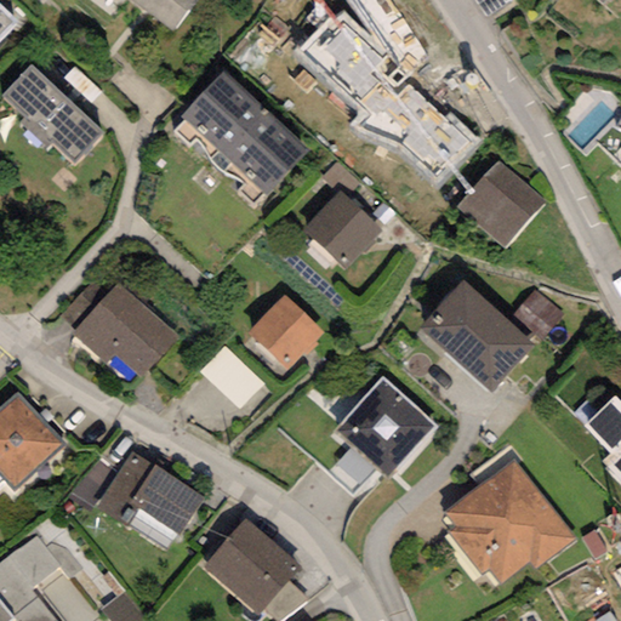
[(130,0),(171,32),(194,0),(130,0)]
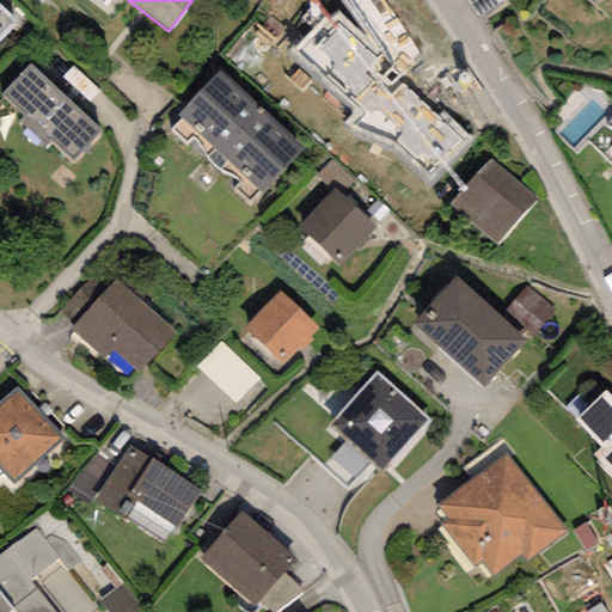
[(0,42),(18,25),(0,6),(0,42)]
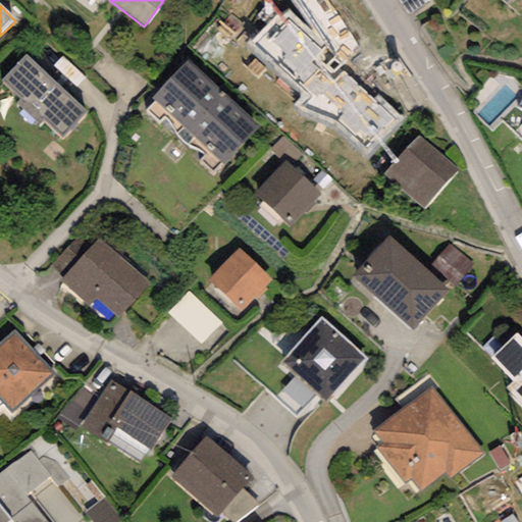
[(276,15),(247,45),(301,97),(293,105),(335,122),(365,156),(404,119),(379,94),(373,101),(344,72),(324,48),(288,11),(279,18),(276,15)]
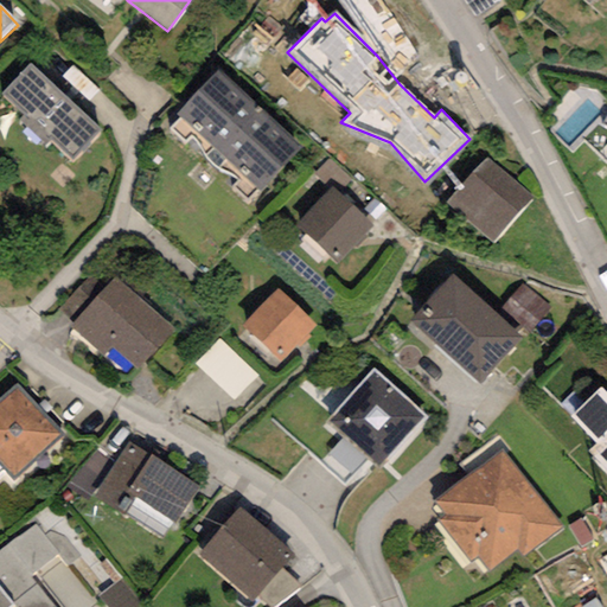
[(102,132),(31,63),(1,93),(24,115),(19,121),(48,147),(52,141),(74,161),(102,132)]
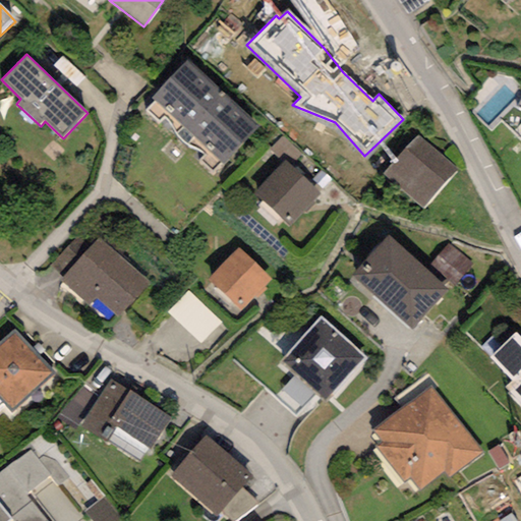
[(258,129),(187,61),(152,100),(156,103),(146,111),(159,122),(166,118),(178,135),(191,147),(199,150),(205,155),(198,161),(213,173),(258,129)]
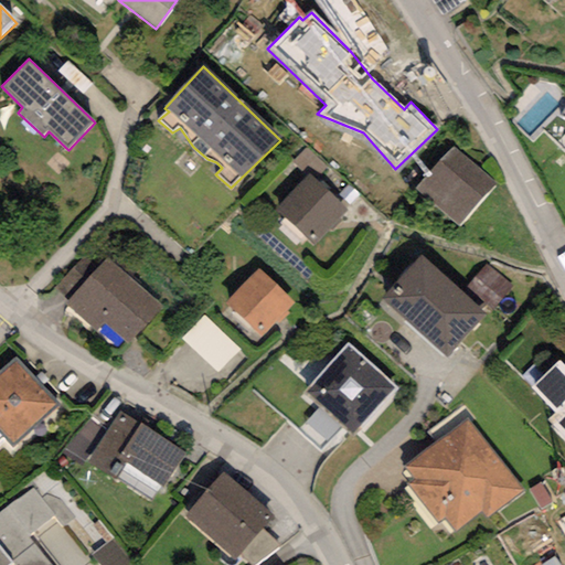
[(496,184),(451,147),(416,189),(459,226),(496,184)]
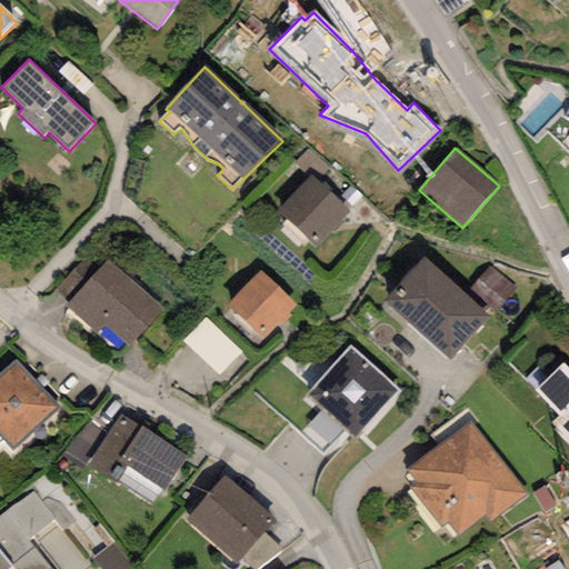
[(350,212),(310,175),(277,210),(317,248),(350,212)]
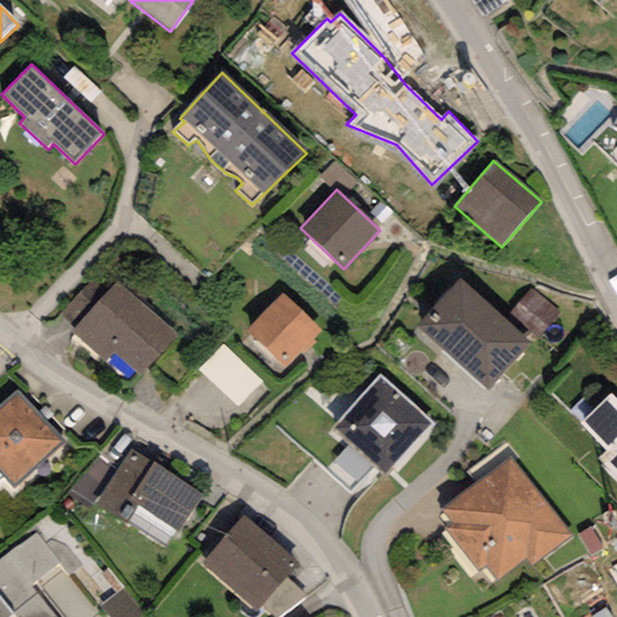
[(530,345),(458,278),(416,324),(487,391),(530,345)]
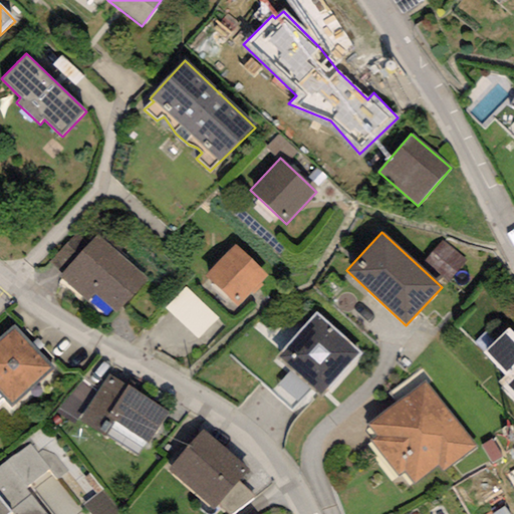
[(50,261),(62,271),(63,270),(87,244),(75,233),(50,261)]
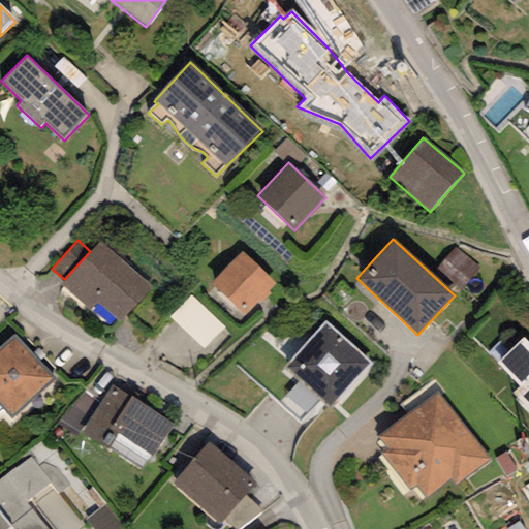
[(64,279),(58,285),(89,312),(97,303),(118,322),(150,287),(98,241),(90,251),(65,278),(64,279)]
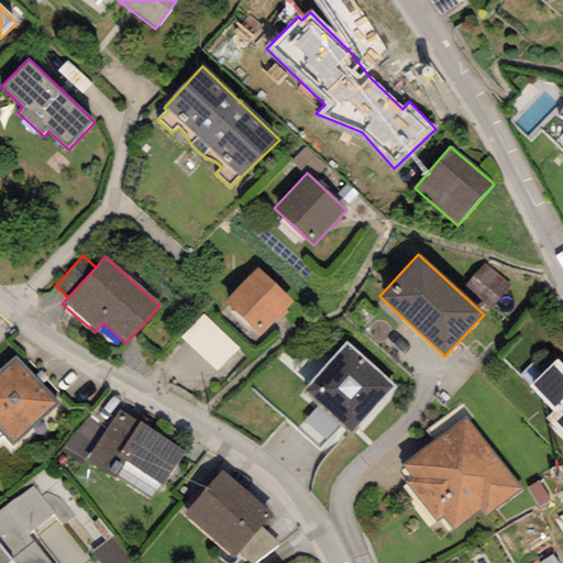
[(293,302),(256,268),(224,305),(260,337),(274,321),(276,324),(287,312),(286,310),(293,302)]
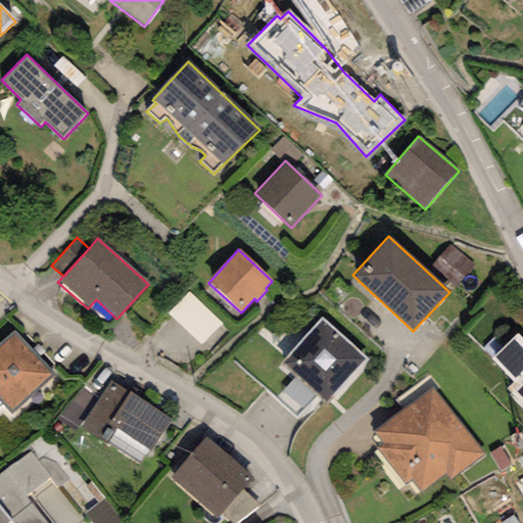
[(368,359),(321,318),(280,363),(327,405),(368,359)]
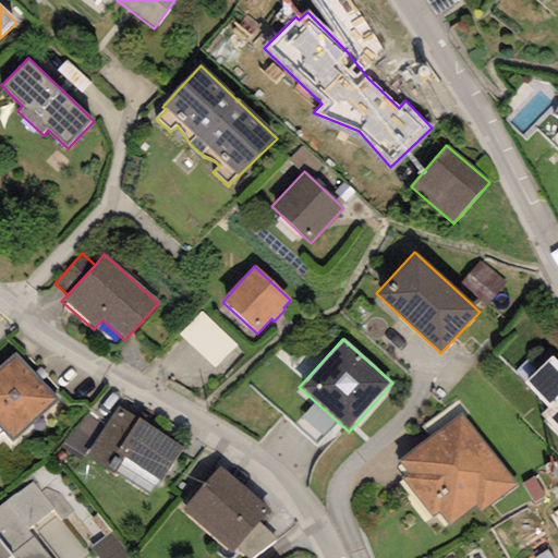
[(58,402),(15,353),(0,366),(0,429),(11,443),(58,402)]
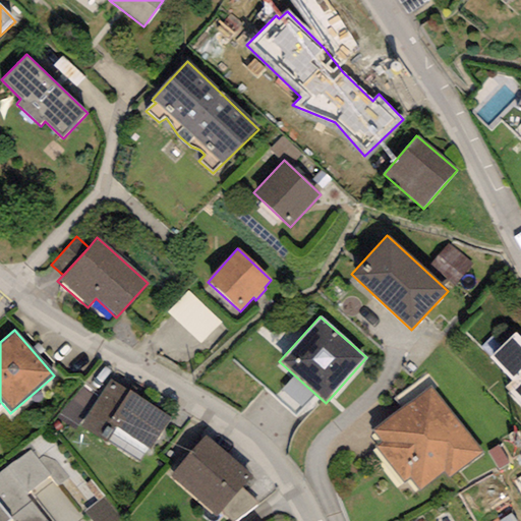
[(520,338),(516,333),(489,358),(511,381),(505,388),(520,404),(520,338)]
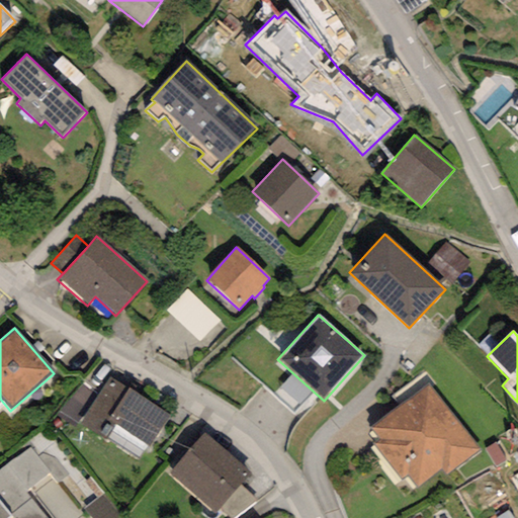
[(132,451),(153,420),(97,382),(67,428),(88,442),(97,428),(132,451)]
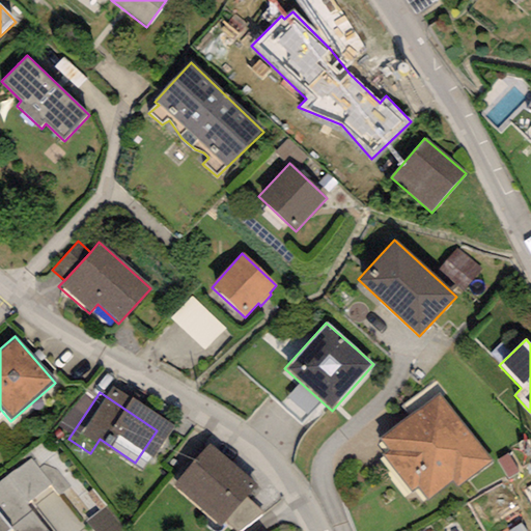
[(492,462),(439,393),(379,439),(389,452),(383,456),(412,494),(417,490),(426,501),(452,480),(457,488),(492,462)]
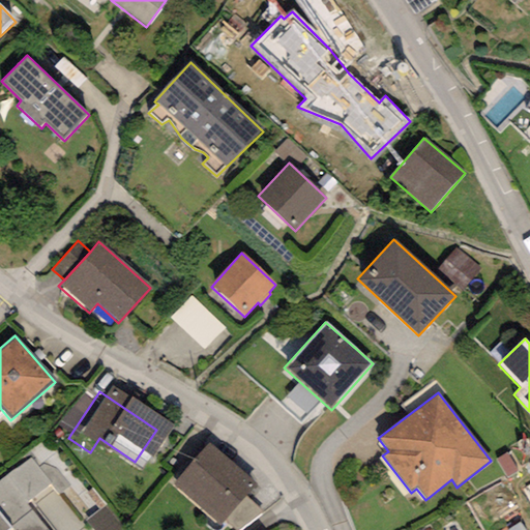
[(213,529),(246,489),(194,448),(157,495),(202,529),(213,529)]
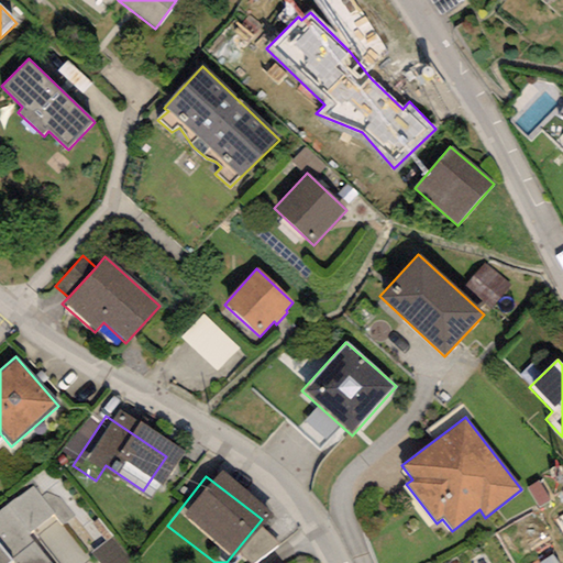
[(56,515),(33,487),(0,514),(0,562),(51,562),(31,537),(56,515)]
